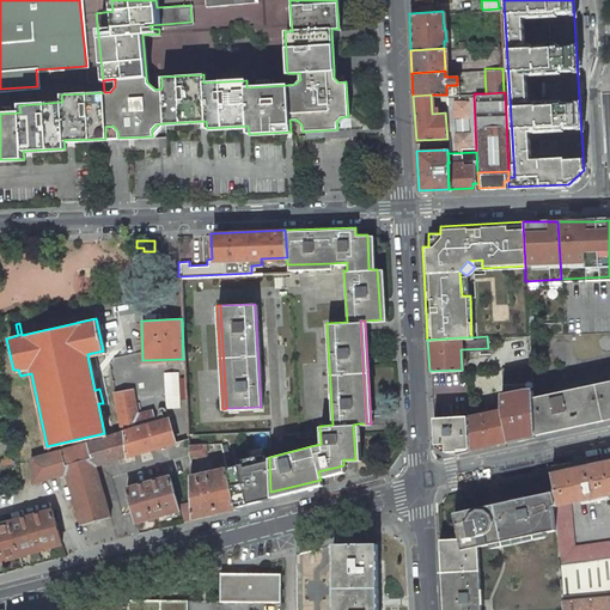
[(609,379),(531,397),(534,433),(609,416),(609,379)]
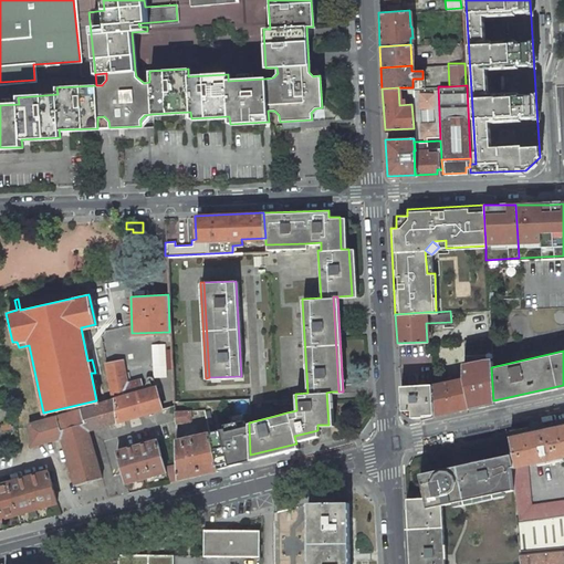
[(493,400),(491,367),(491,361),(484,361),(483,355),(469,356),(470,365),(462,365),(462,378),(468,406),(493,400)]
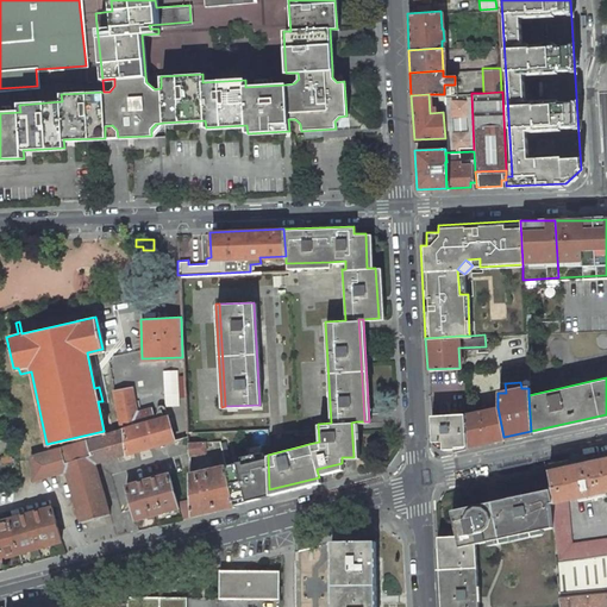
[(151,411),(150,407),(135,411),(130,386),(112,389),(119,427),(123,427),(125,451),(173,439),(166,415),(157,418),(155,410),(151,411)]
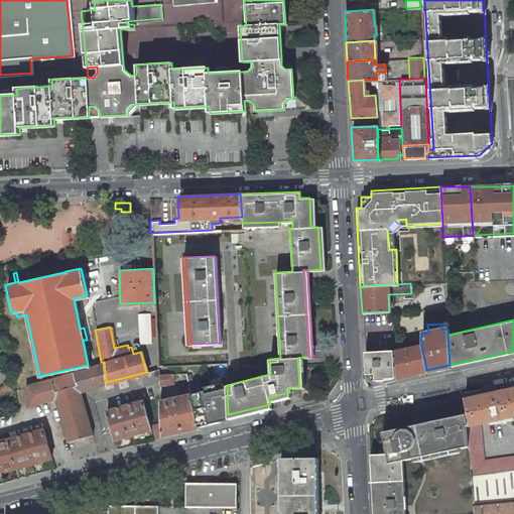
[(394,377),(426,370),(421,345),(413,347),(412,344),(409,345),(410,347),(405,348),(405,346),(402,346),(403,349),(392,351),(394,377)]
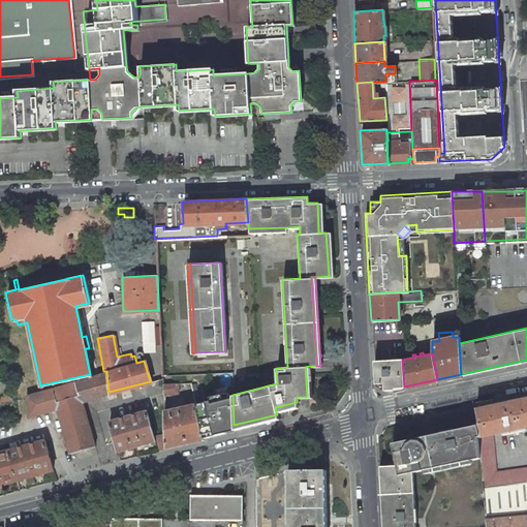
[(144,361),(150,381),(161,378),(161,377),(160,355),(144,361)]
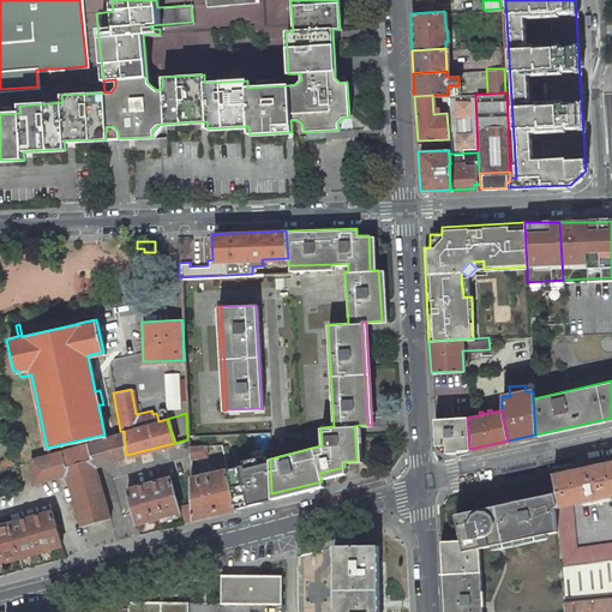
[(467,417),(433,419),(435,445),(445,444),(445,453),(457,451),(457,450),(469,449),(467,418),(467,417)]
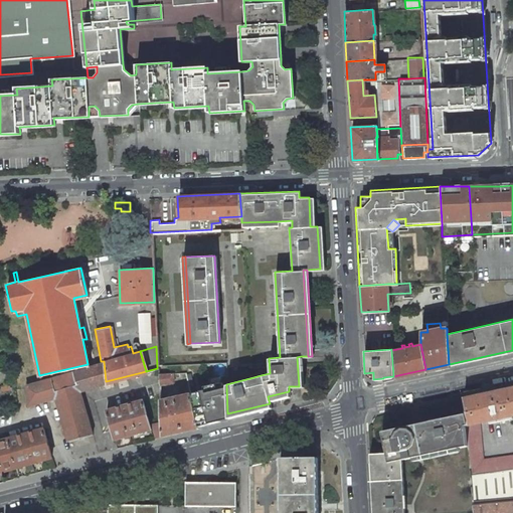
[(101,361),(73,370),(79,389),(106,381),(104,361),(101,361)]
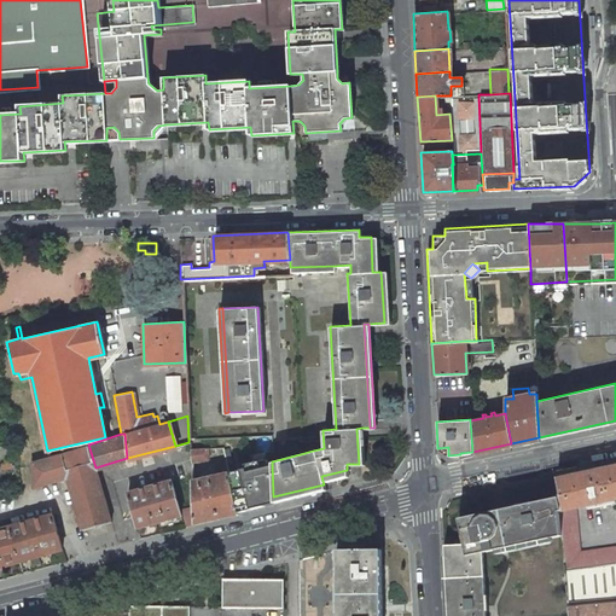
[(58,453),(65,477),(81,528),(110,519),(96,468),(88,445),(58,453)]
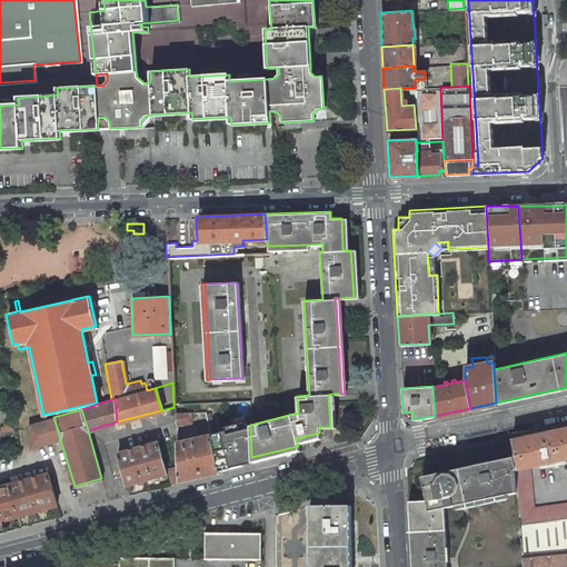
[(173,411),(175,425),(190,421),(190,416),(205,415),(204,410),(173,411)]
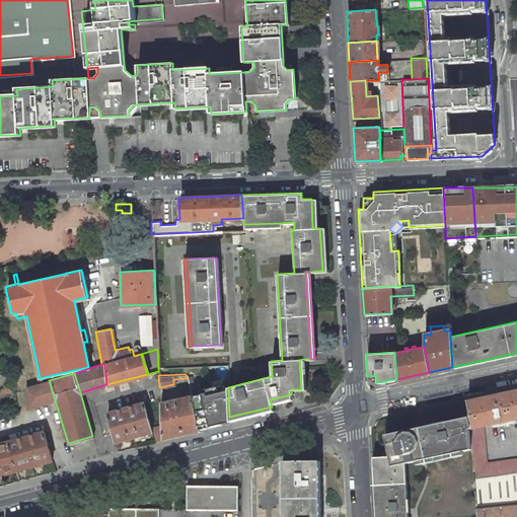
[(24,387),(26,409),(55,400),(49,380),(24,387)]
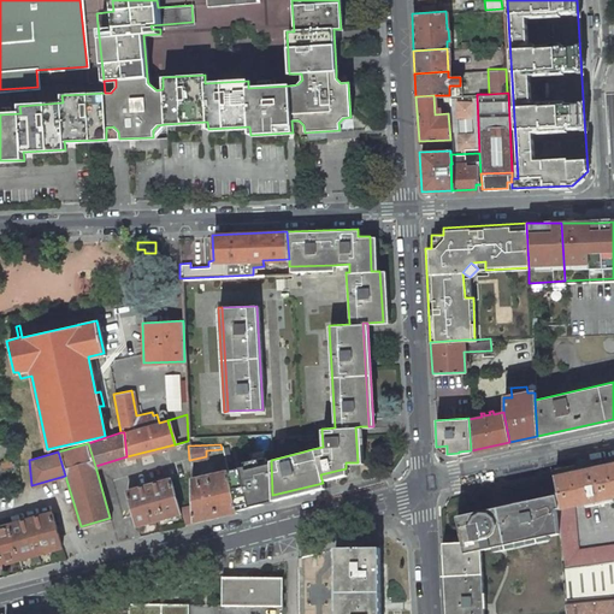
[(236,509),(272,500),(272,495),(271,460),(266,461),(265,456),(242,462),(243,466),(226,470),(236,509)]
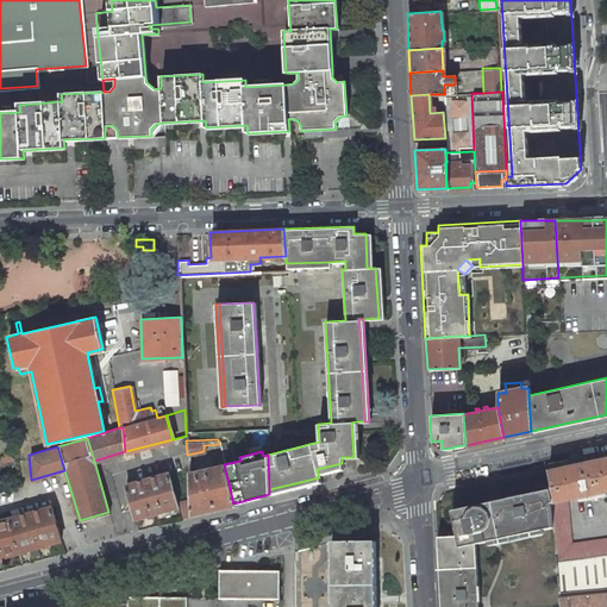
[(606,455),(545,468),(546,470),(549,486),(548,486),(550,502),(567,498),(600,490),(606,489),(606,455)]
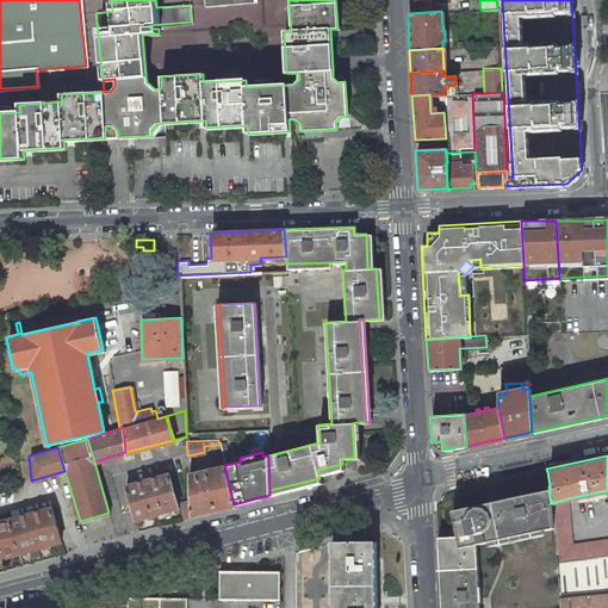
[(342,469),(342,464),(317,470),(318,475),(342,469)]
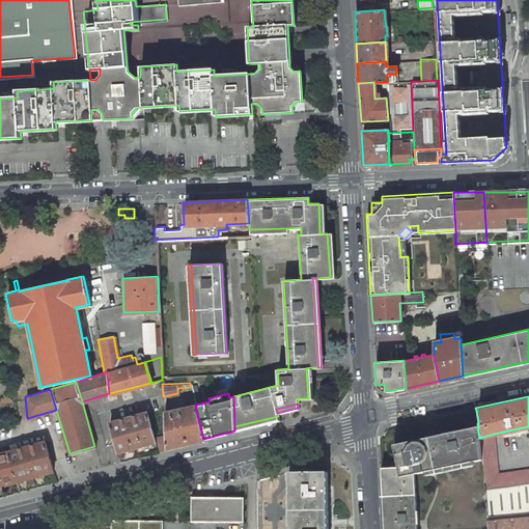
[(163,412),(164,434),(165,449),(203,440),(195,405),(163,412)]
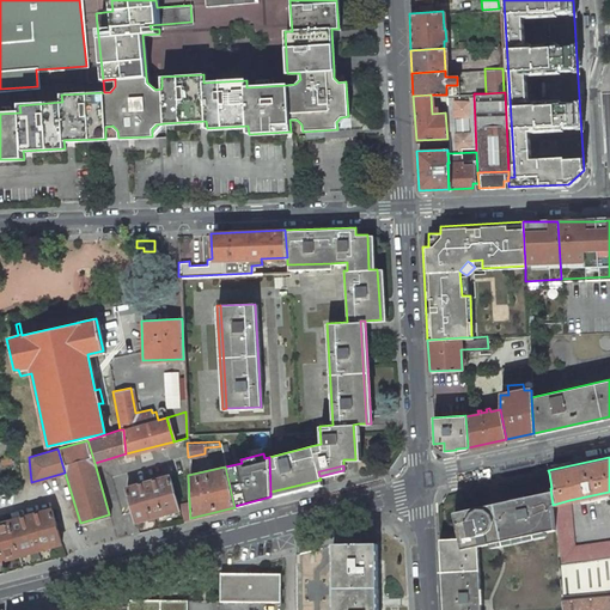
[(178,510),(169,474),(126,487),(135,522),(178,510)]
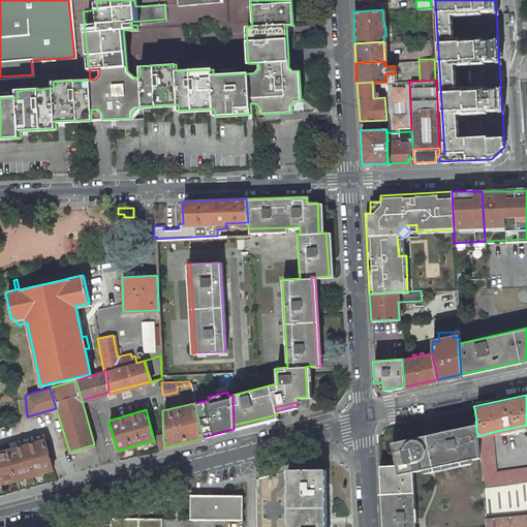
[(278,417),(277,414),(234,425),(234,429),(278,417)]
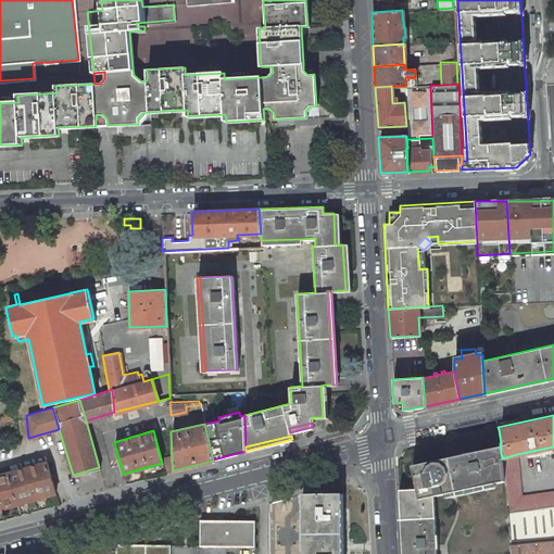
[(412,480),(413,488),(416,488),(418,498),(432,494),(443,492),(444,496),(494,485),(493,481),(502,480),(501,458),(502,458),(501,445),(411,465),(414,480),(412,480)]
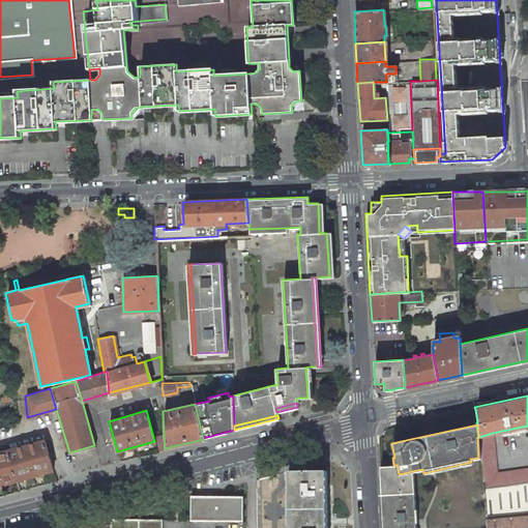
[(164,433),(155,434),(158,449),(165,448),(164,433)]
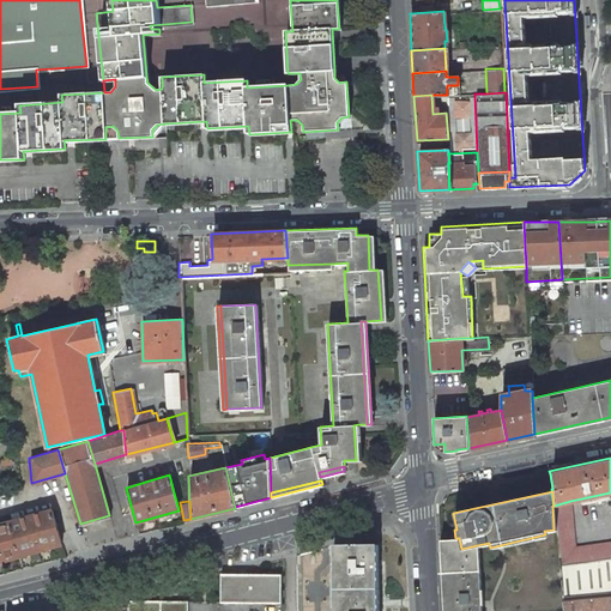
[(610,538),(575,544),(570,501),(554,506),(552,506),(557,564),(560,564),(610,556),(610,538)]
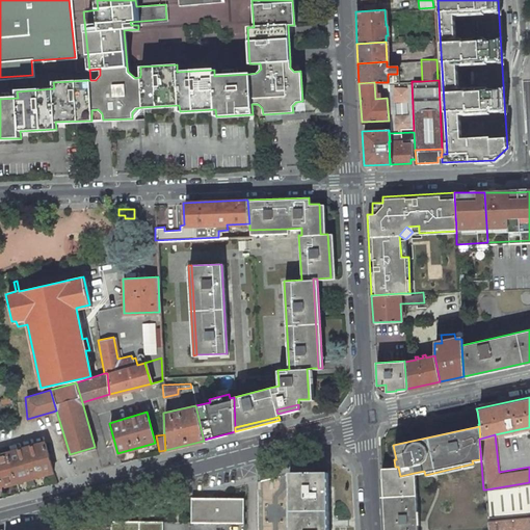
[(44,441),(6,451),(15,481),(53,471),(44,441)]
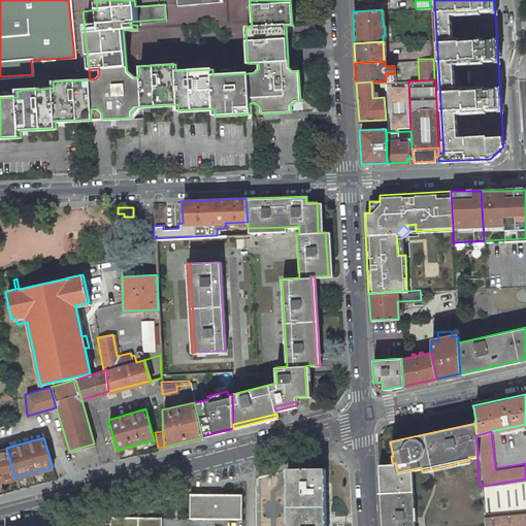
[(0,482),(14,478),(6,448),(0,450),(0,482)]
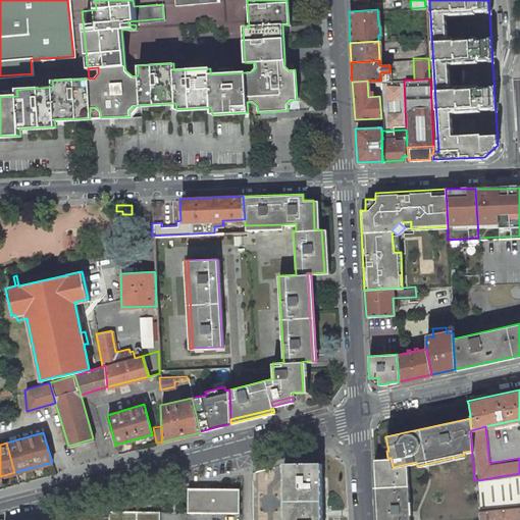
[(477,519),(474,480),(474,475),(471,451),(463,452),(464,455),(417,466),(416,462),(406,464),(409,519),(477,519)]
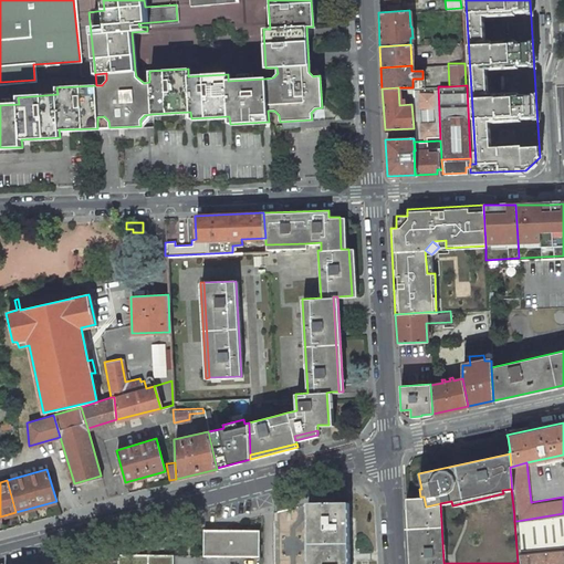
[(424,497),(406,498),(408,563),(444,563),(440,503),(426,507),(424,497)]
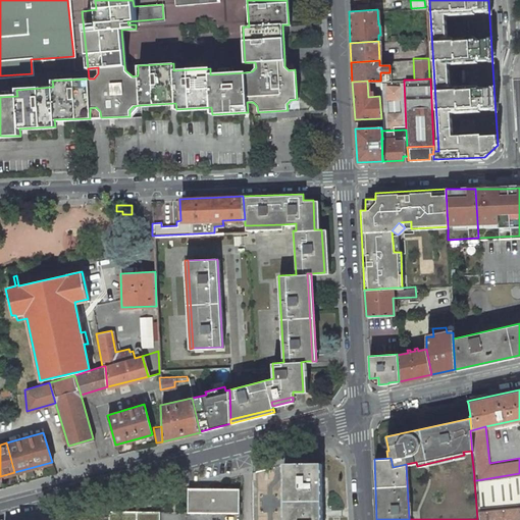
[(320,519),(320,462),(282,462),(283,519),(320,519)]
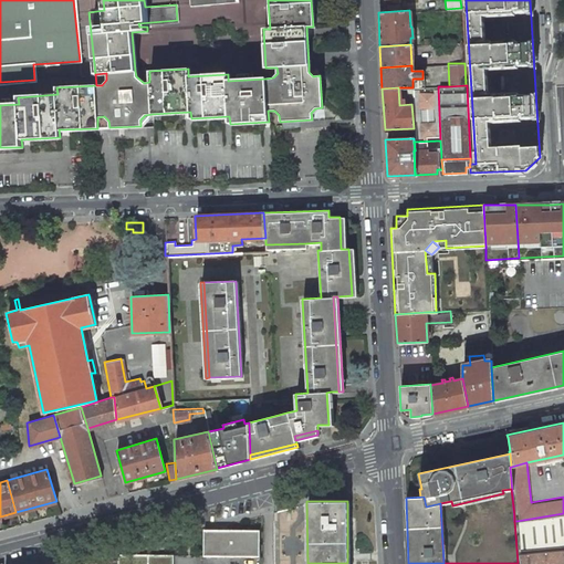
[(563,563),(563,513),(517,521),(514,521),(518,563),(563,563)]
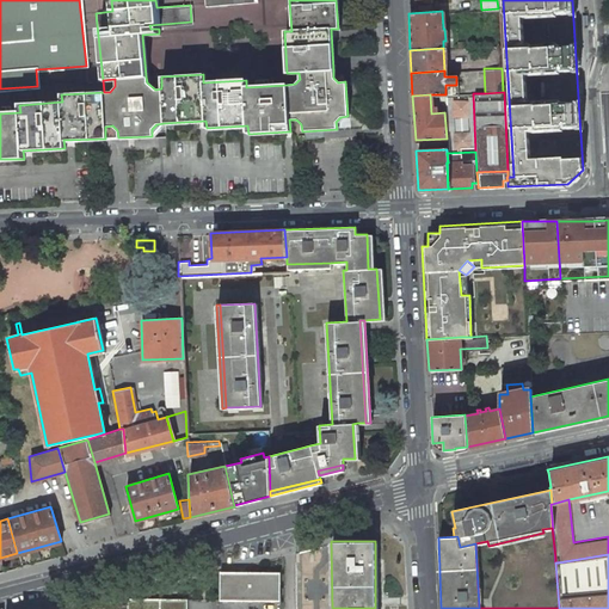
[(278,571),(219,571),(219,600),(278,600),(278,571)]
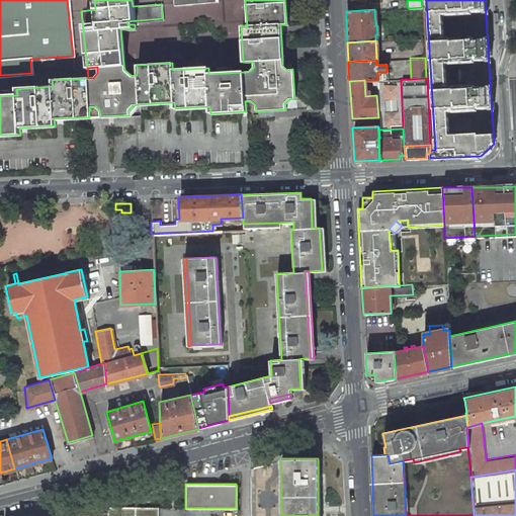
[(70,515),(156,515),(157,507),(106,506),(106,515),(71,514),(70,515)]
